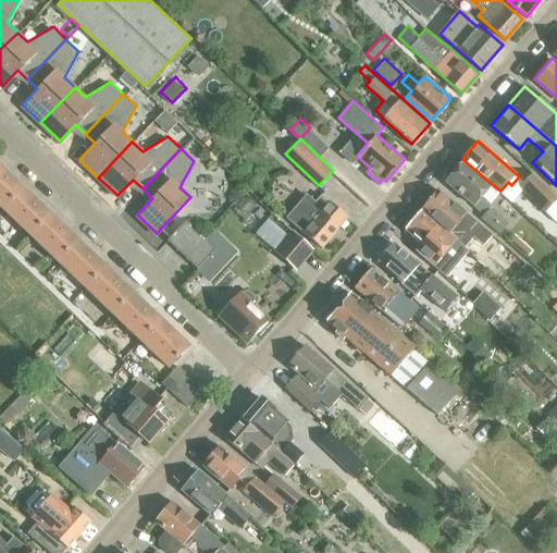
[(492,184),(462,159),(461,159),(462,160),(445,180),(484,213),(482,217),(499,233),(508,222),(491,206),(491,205),(482,196),(492,184)]
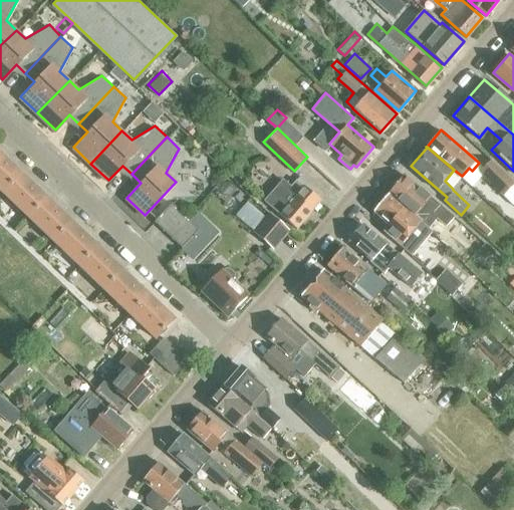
[(0,190),(1,191),(23,172),(0,150),(0,190)]
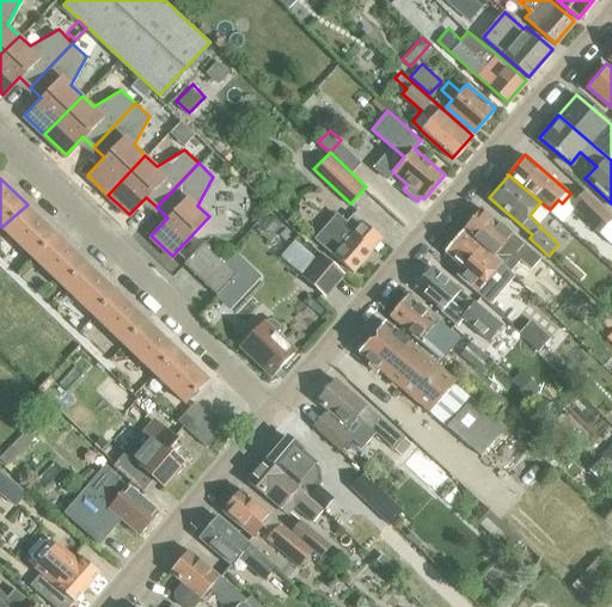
[(611,215),(583,189),(569,204),(611,244),(611,243),(611,215)]
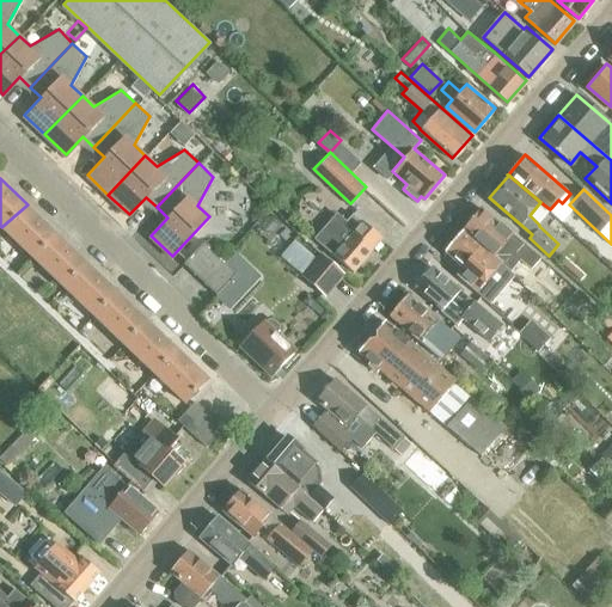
[(1,227),(34,257),(61,237),(28,204),(1,227)]
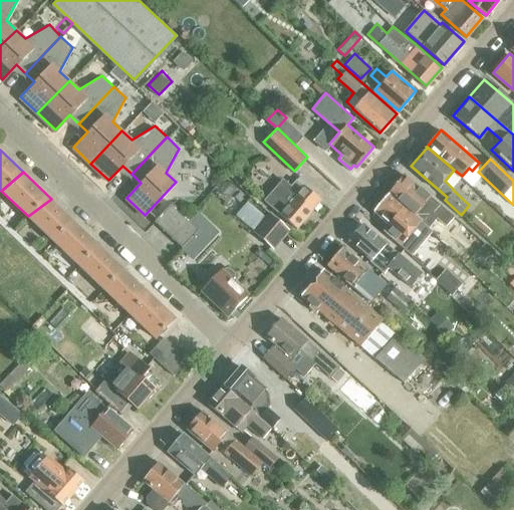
[(405,173),(389,192),(413,212),(429,228),(438,217),(447,225),(455,216),(405,173)]
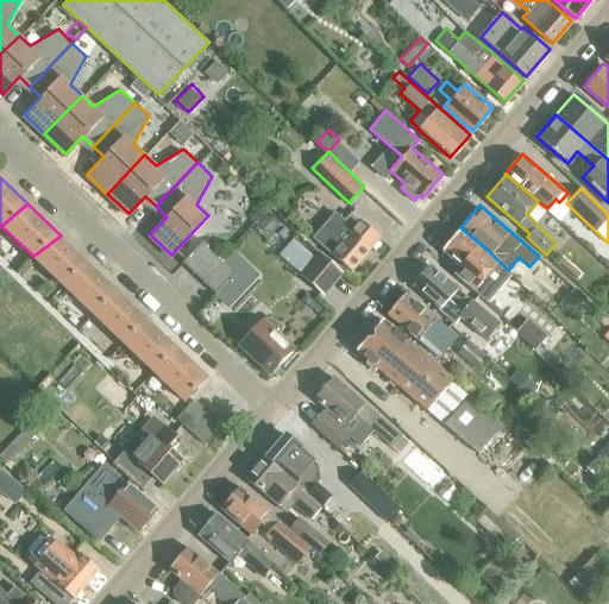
[(337,212),(314,237),(319,240),(351,270),(371,247),(370,246),(380,236),(351,211),(343,218),(337,212)]
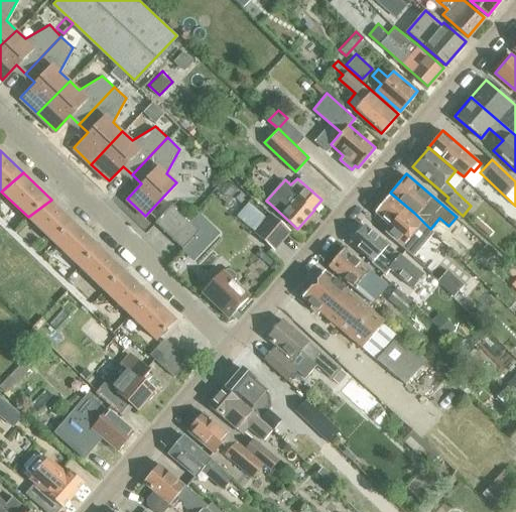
[(390,193),(375,211),(390,224),(385,231),(412,255),(433,231),(430,229),(414,213),(390,193)]
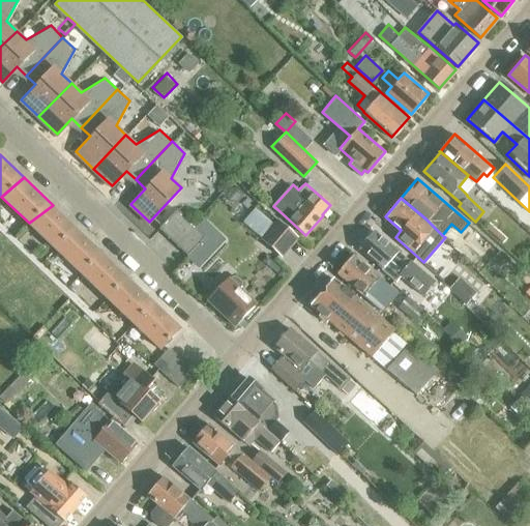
[(29,223),(58,251),(78,228),(53,205),(29,223)]
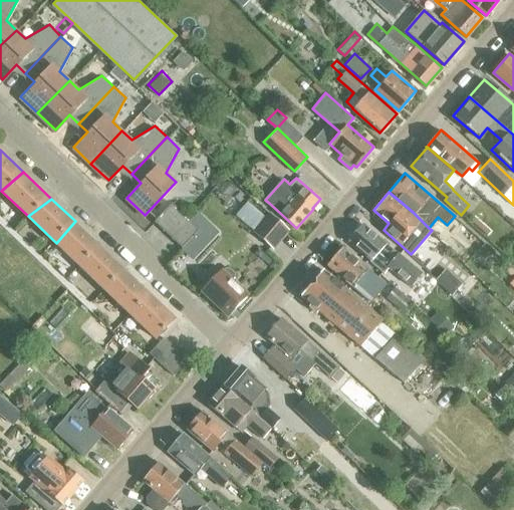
[(155,221),(164,228),(181,210),(172,201),(155,220),(155,221)]
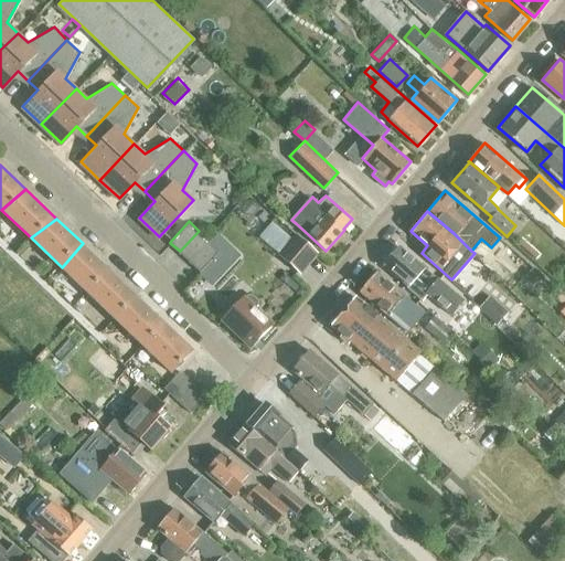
[(180,251),(190,261),(209,240),(199,231),(180,251)]
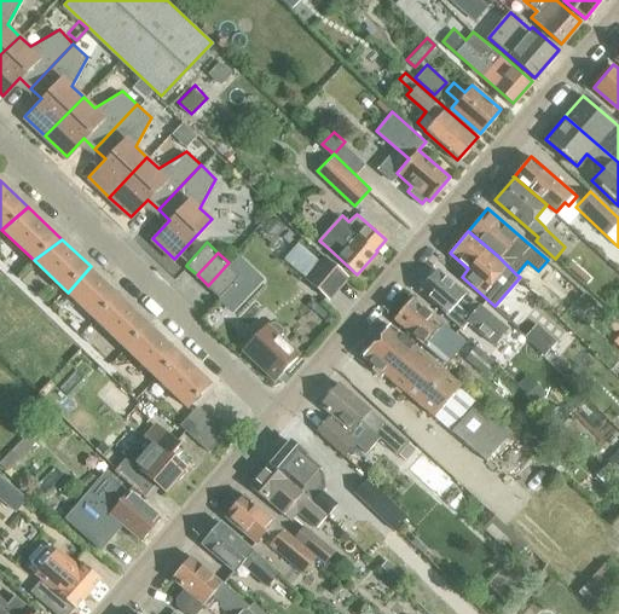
[(239,274),(219,296),(230,307),(260,276),(237,255),(229,262),(239,274)]
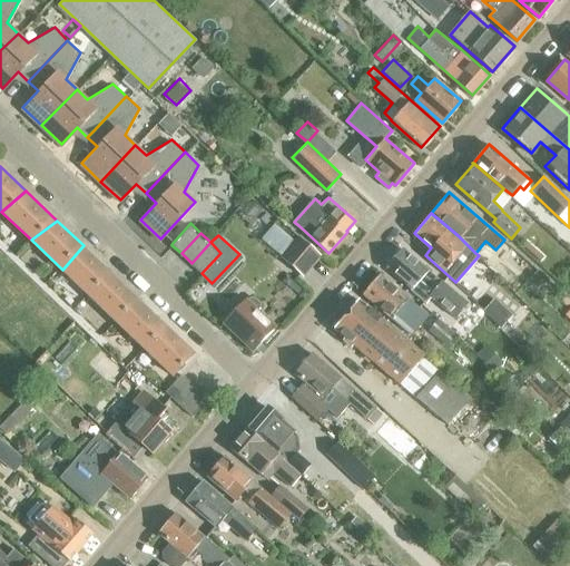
[(300,235),(282,255),(300,272),(317,252),(300,235)]
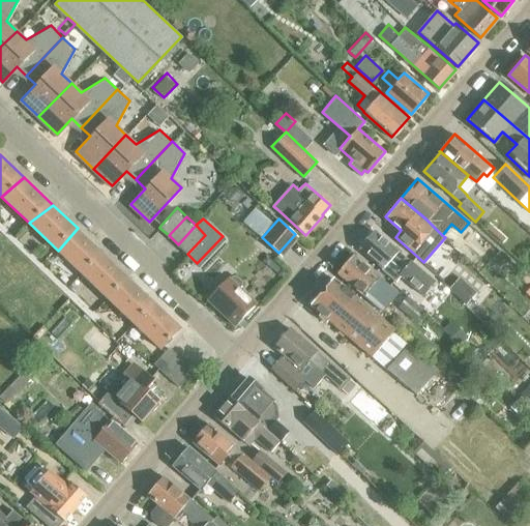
[(196,225),(178,244),(187,254),(205,235),(196,225)]
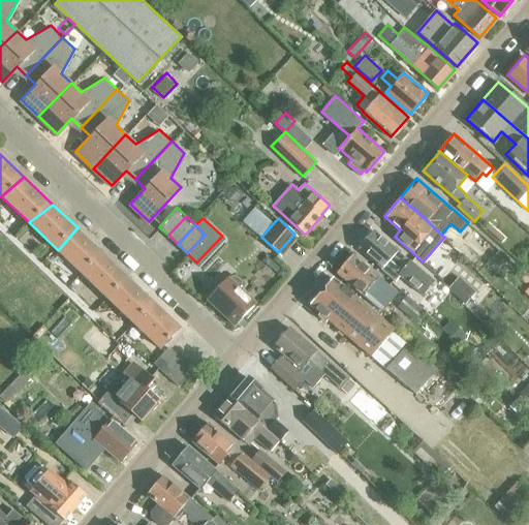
[(58,250),(82,273),(102,252),(78,227),(58,250)]
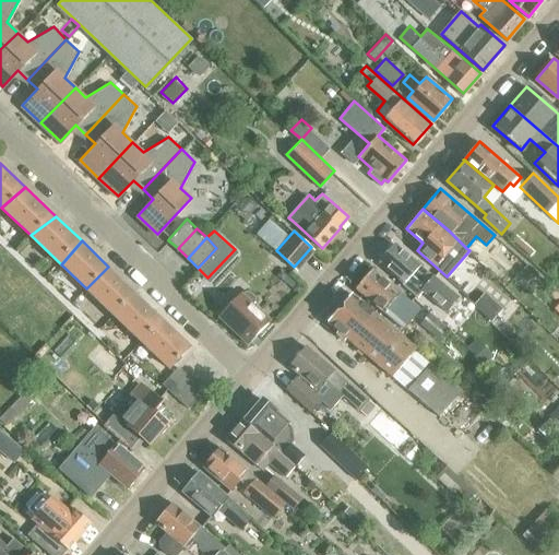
[(405,282),(418,294),(423,288),(439,303),(447,308),(459,295),(451,290),(394,241),(379,260),(405,282)]
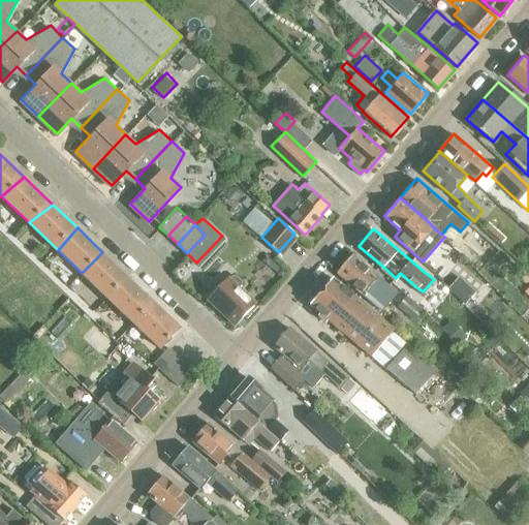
[(82,273),(109,299),(129,277),(102,252),(82,273)]
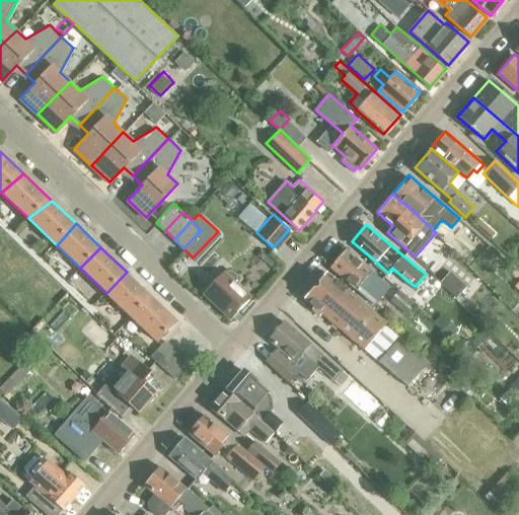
[(347,248),(330,267),(355,288),(355,289),(359,293),(371,303),(388,284),(372,270),(347,248)]
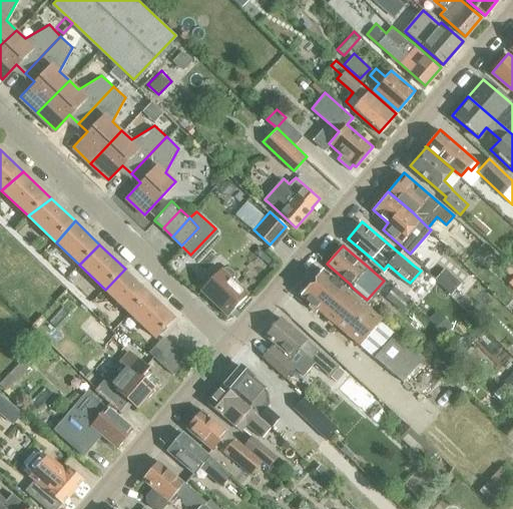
[(512,270),(507,265),(504,270),(512,277),(512,276),(512,270)]
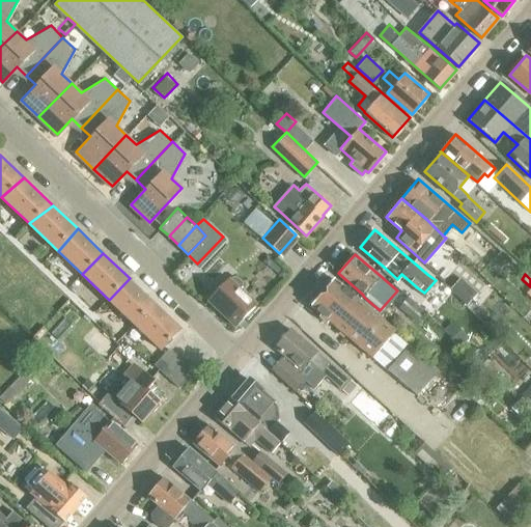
[(222,285),(208,299),(215,305),(214,305),(234,325),(256,302),(241,286),(242,284),(242,280),(236,275),(232,276),(231,277),(230,276),(222,285)]
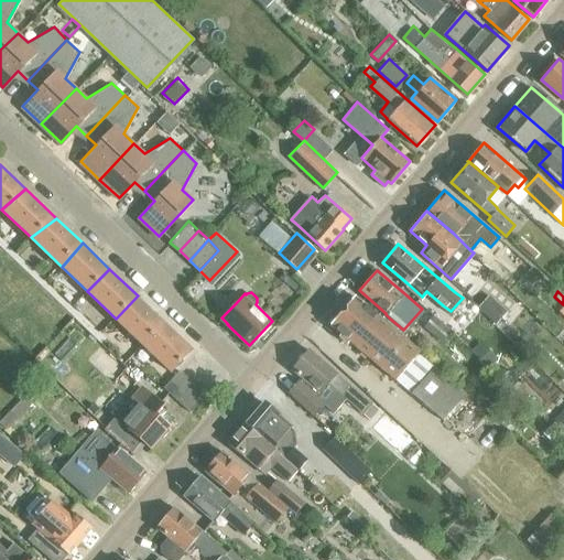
[(489,293),(477,304),(495,322),(506,310),(489,293)]
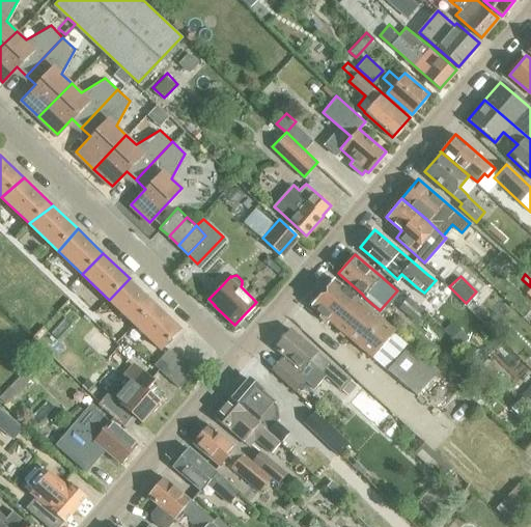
[(311,304),(417,394),(439,369),(395,332),(396,330),(334,277),(311,304)]
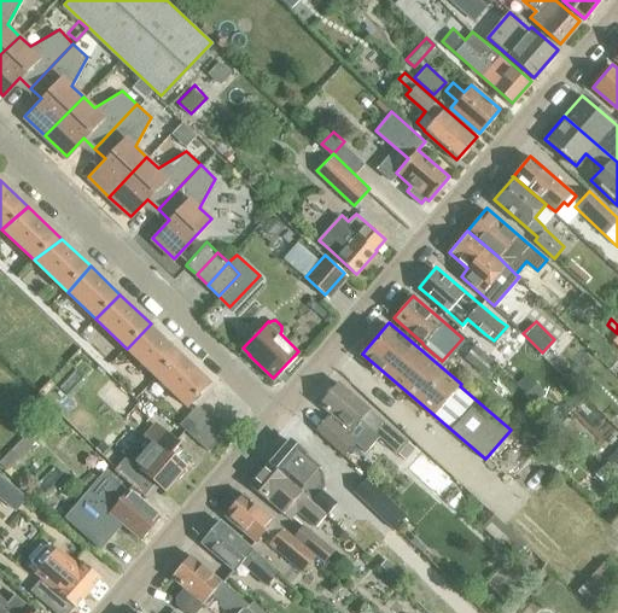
[(153,375),(156,377),(179,351),(151,323),(127,349),(153,375)]
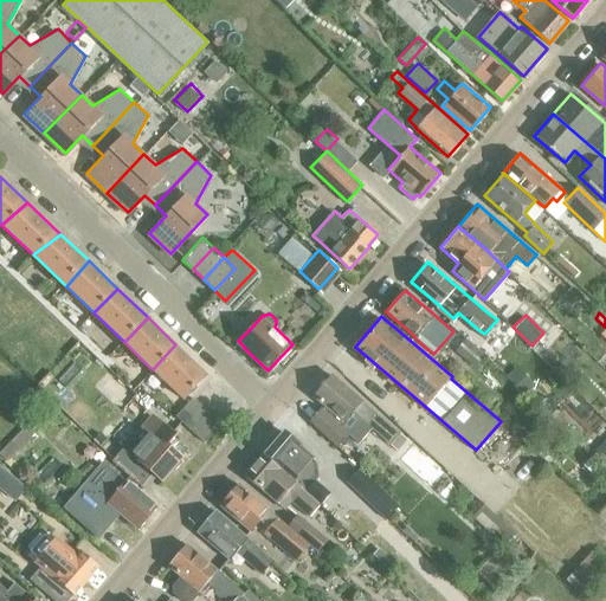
[(453,348),(472,364),(482,353),(463,337),(453,348)]
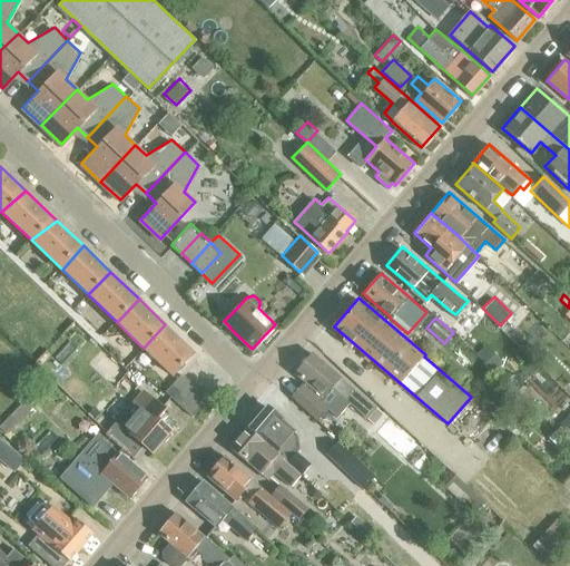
[(165,324),(144,348),(172,374),(177,368),(194,351),(165,324)]
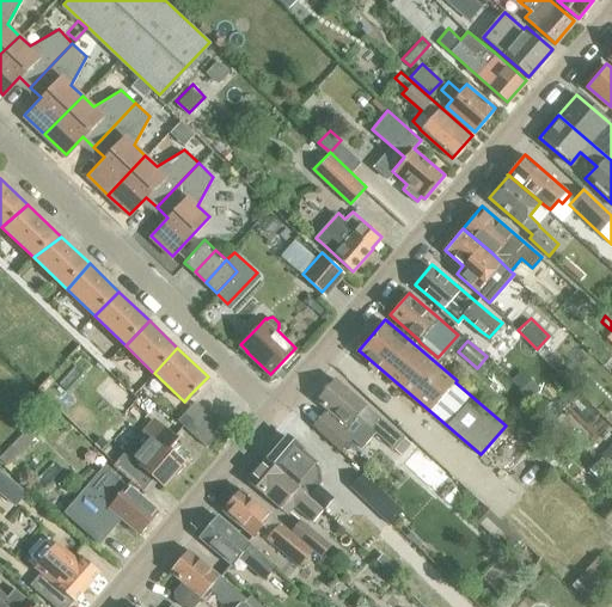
[(520,369),(510,379),(528,397),(538,387),(520,369)]
